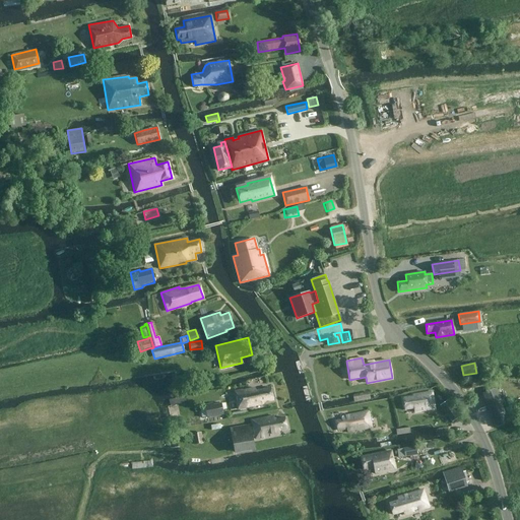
[(480,379),(470,381),(471,387),(482,385),(480,379)]
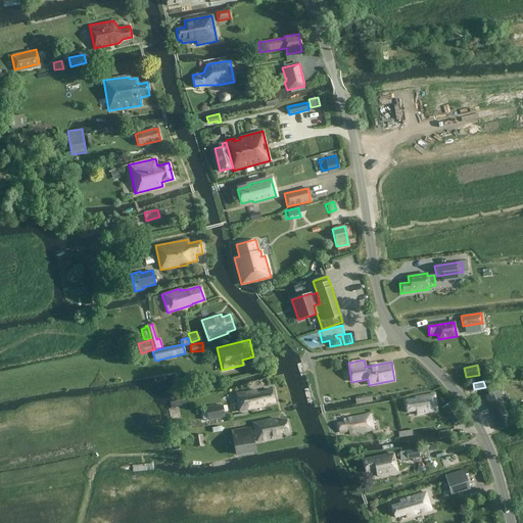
[(263,403),(274,401),(272,389),(254,393),(254,391),(239,394),(242,412),(263,407),(263,403)]
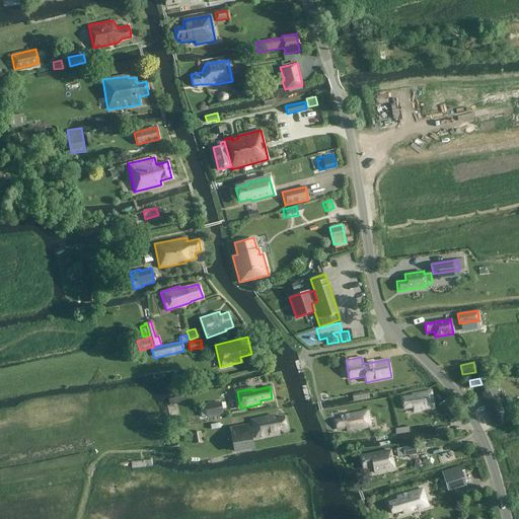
[(482,392),(484,398),(497,393),(495,387),(482,392)]
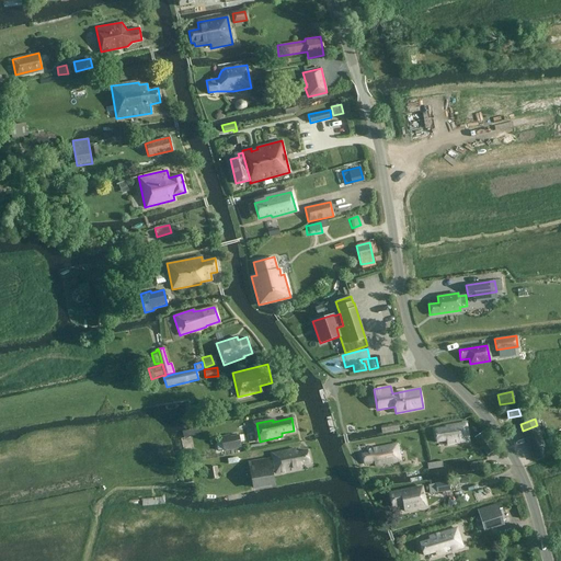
[(381,435),(399,431),(398,422),(379,425),(381,435)]
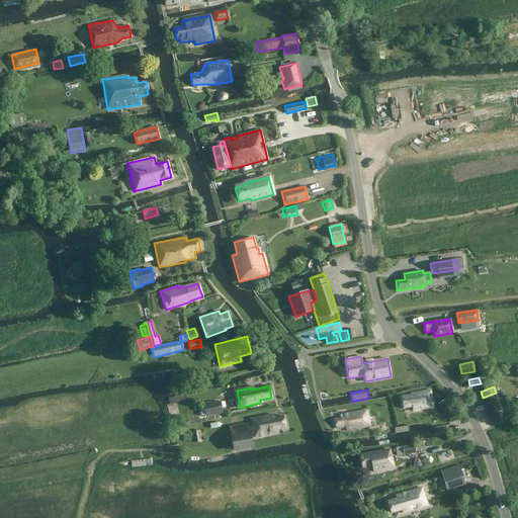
[(433,407),(430,390),(411,393),(411,395),(401,397),(403,409),(412,407),(412,410),(433,407)]
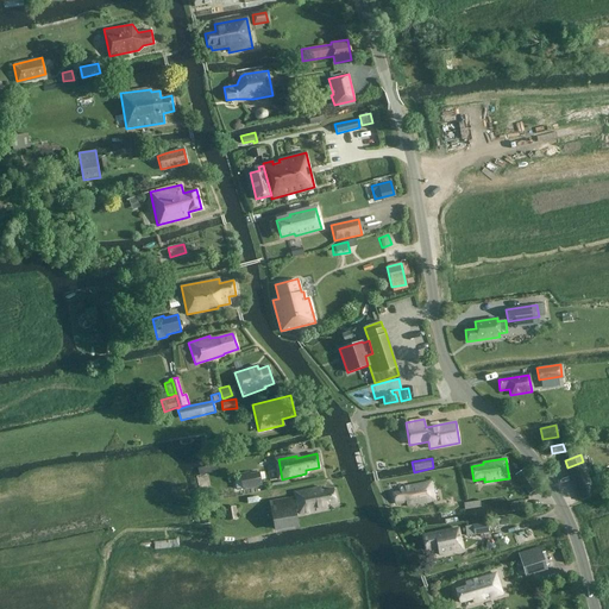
[(567,468),(570,475),(585,469),(583,462),(567,468)]
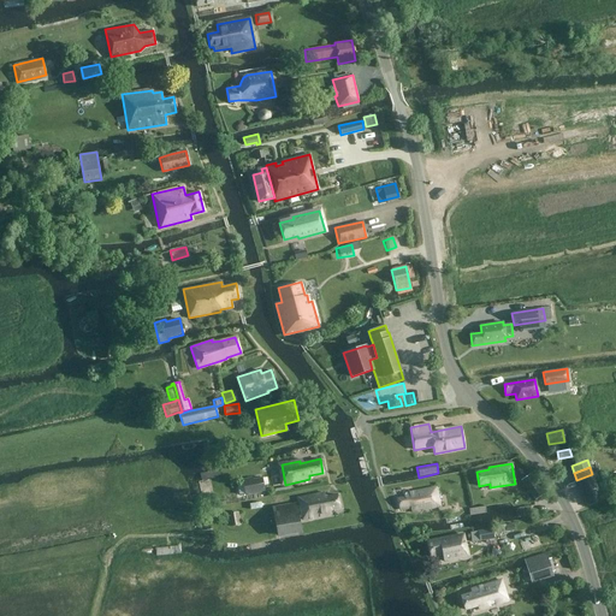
[(576,480),(579,486),(594,480),(592,474),(576,480)]
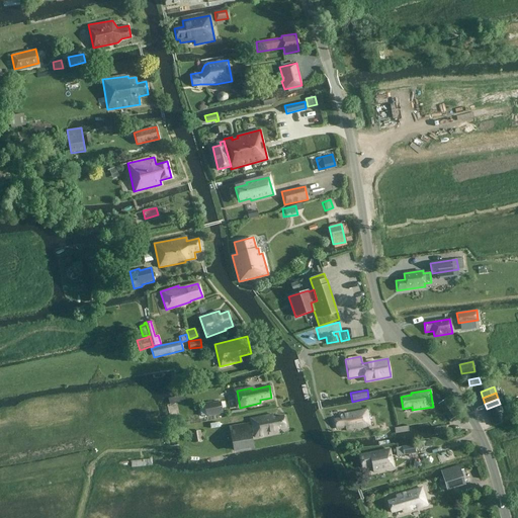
[(212,403),(211,401),(203,403),(206,417),(223,414),(221,402),(212,403)]
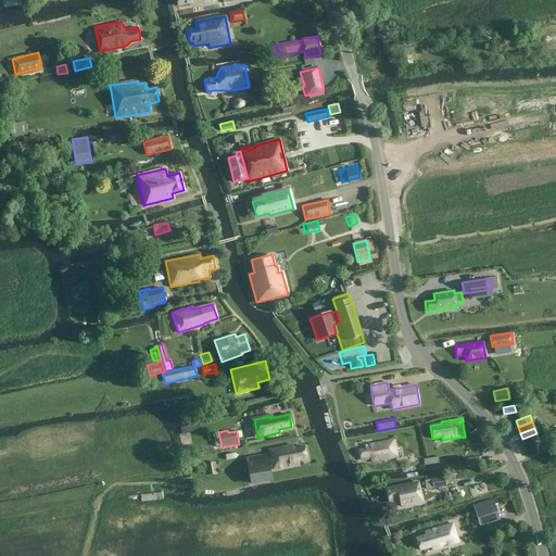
[(481,432),(475,438),(483,451),(491,446),(481,432)]
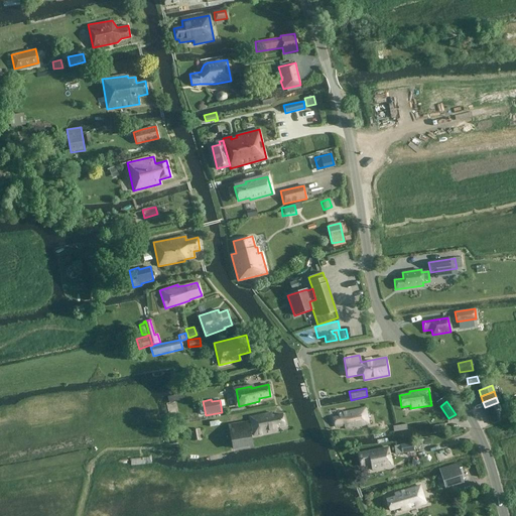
[(485,407),(487,413),(501,408),(498,402),(485,407)]
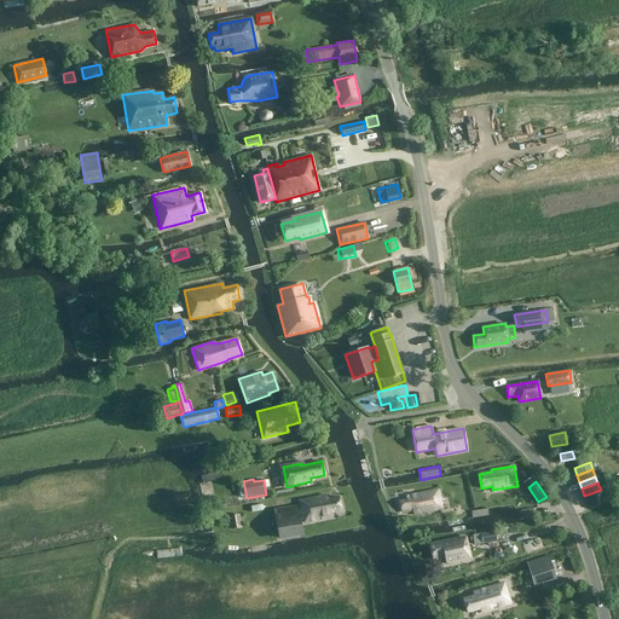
[(412,510),(414,515),(441,509),(438,490),(406,496),(406,501),(400,502),(401,513),(412,510)]
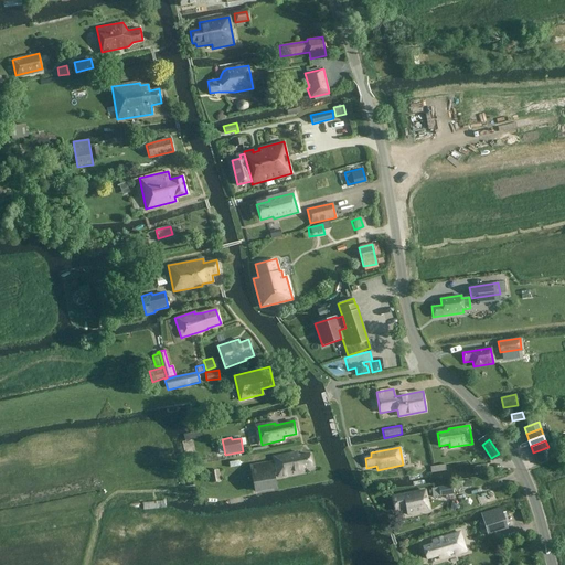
[(533,452),(536,459),(551,454),(548,447),(533,452)]
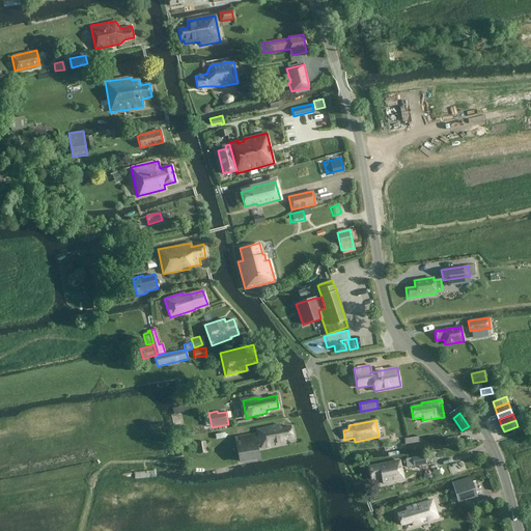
[(257,429),(260,448),(284,443),(284,440),(292,438),(290,426),(280,428),(279,424),(257,429)]
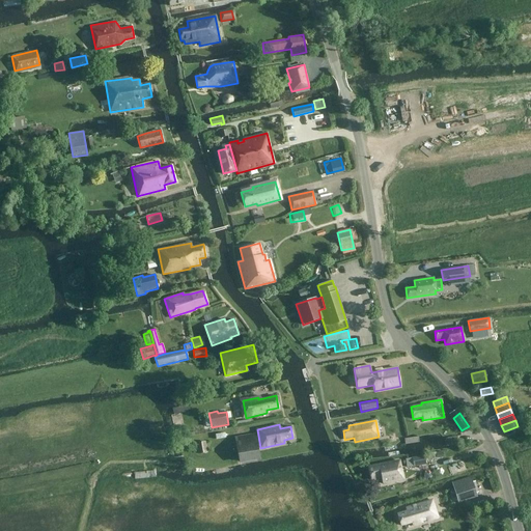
[(518,426),(504,431),(506,437),(520,431),(518,426)]
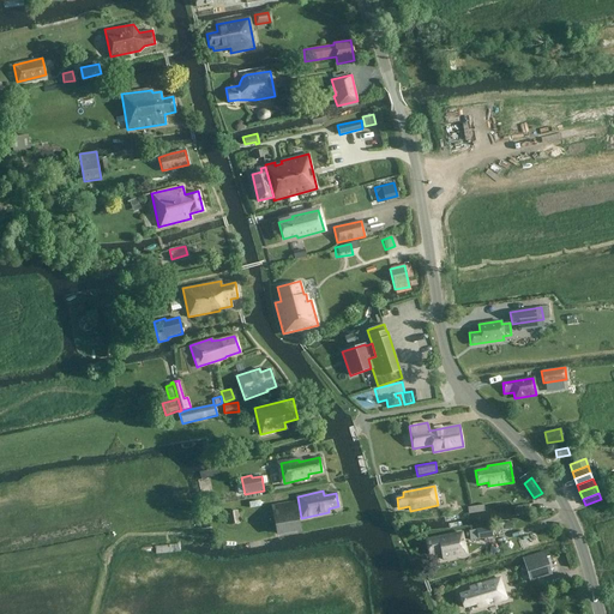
[(296,503),(271,506),(276,530),(277,536),(301,533),(296,503)]
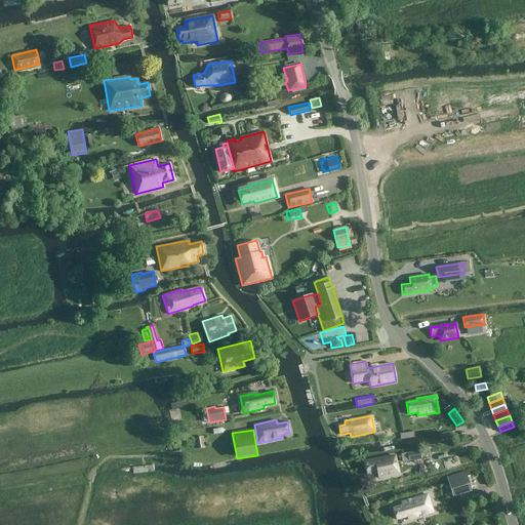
[(204,447),(204,444),(203,436),(194,438),(196,448),(204,447)]
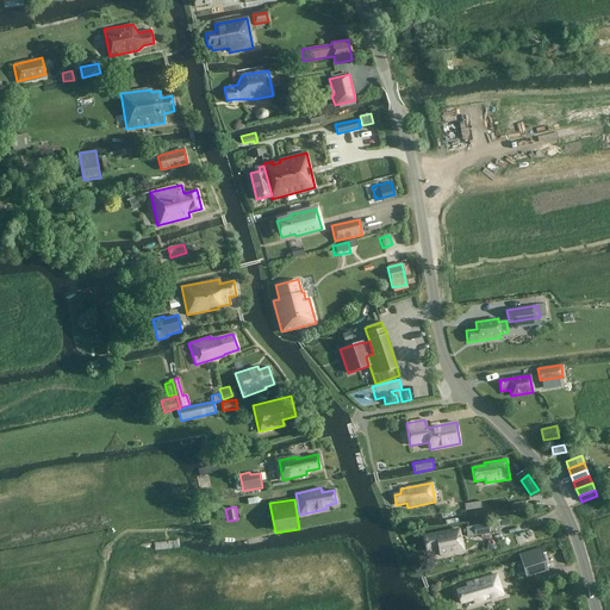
[(473,526),(474,535),(489,534),(487,524),(473,526)]
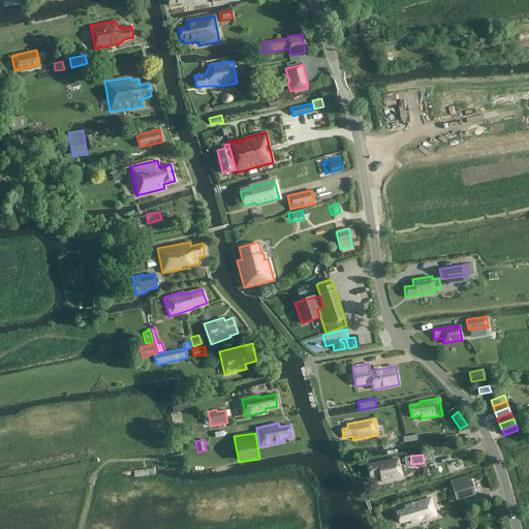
[(367,465),(370,477),(379,475),(381,481),(401,477),(397,459),(367,465)]
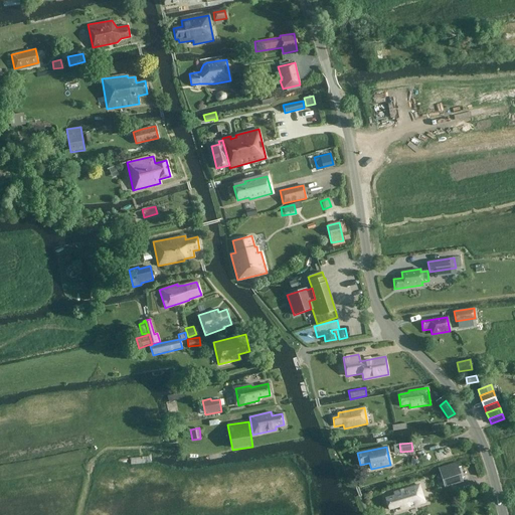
[(446,448),(428,453),(432,462),(448,457),(446,448)]
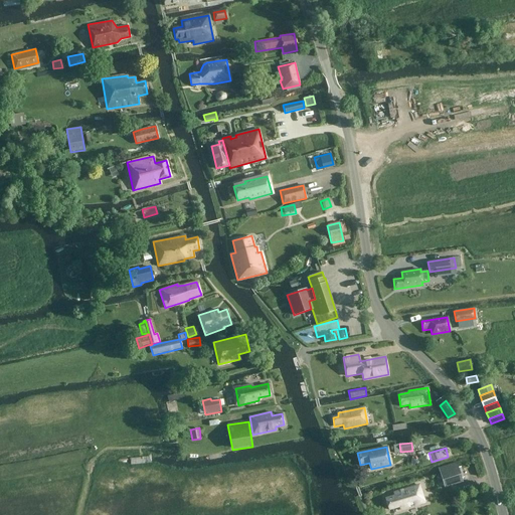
[(151,456),(130,457),(130,464),(151,462),(151,456)]
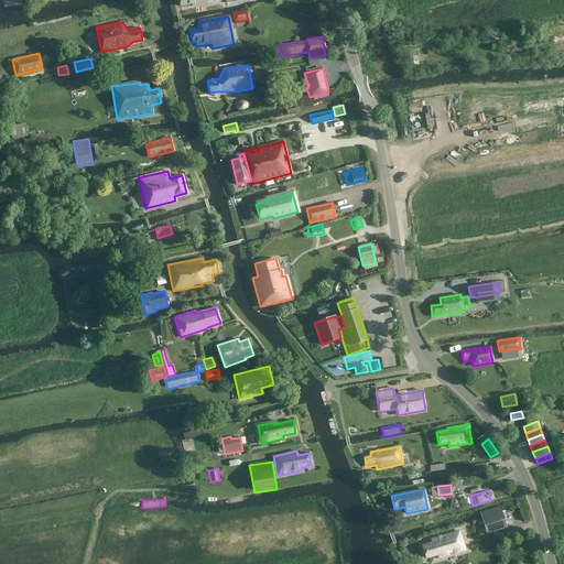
[(479,512),(480,517),(486,535),(507,529),(499,506),(479,512)]
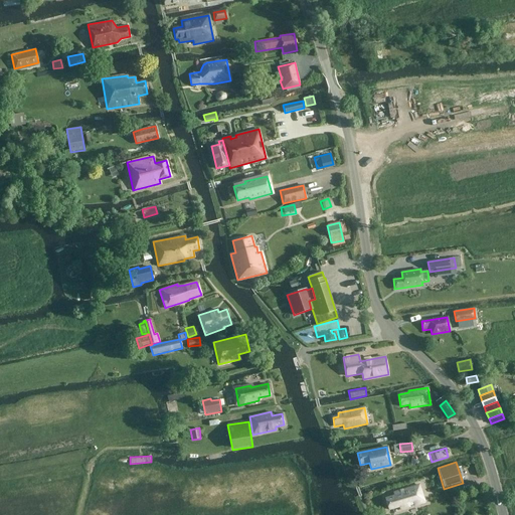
[(424,502),(418,484),(393,492),(394,496),(385,498),(388,509),(392,508),(393,513),(400,510),(400,509),(424,502)]
